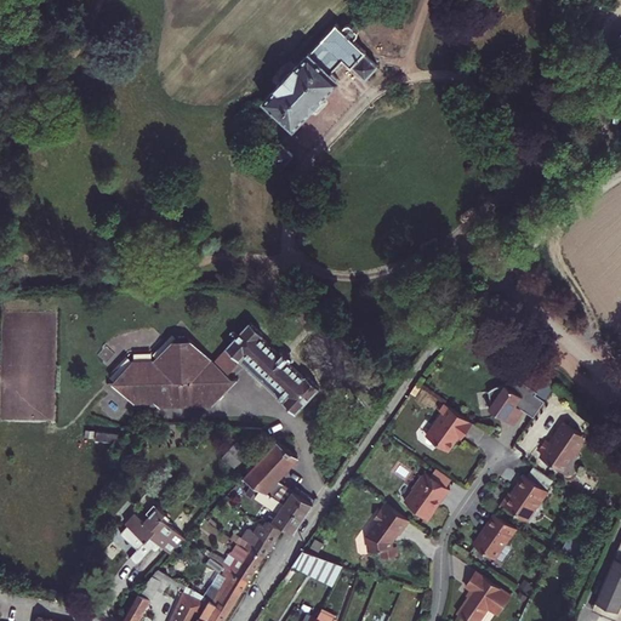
[(336,23),(263,101),(294,129),(340,80),(331,73),(343,60),(352,67),(353,66),(365,79),(379,66),(365,53),(366,52),(354,40),(358,36),(358,33),(349,24),(346,26),(342,29),(336,23)]
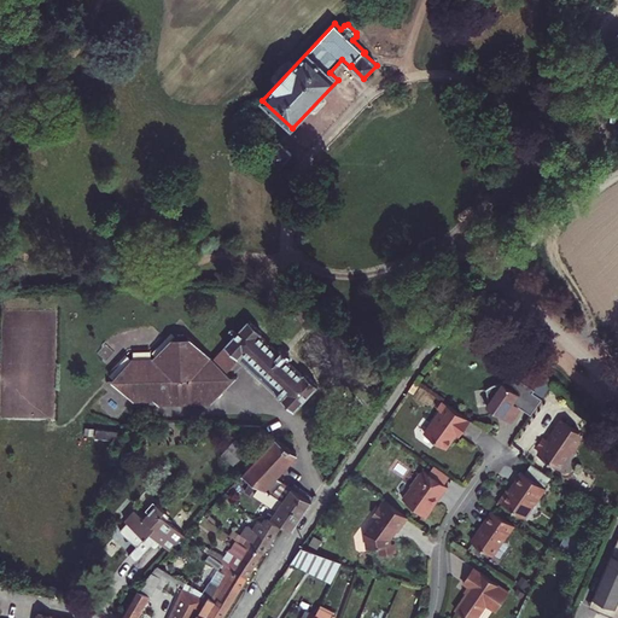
[(279,143),(267,155),(279,167),(291,155),(279,143)]
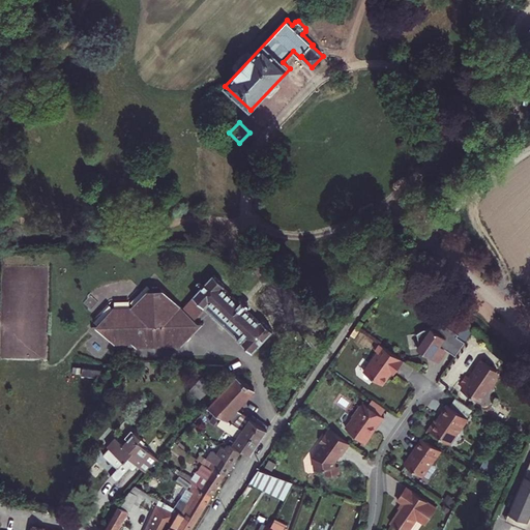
[(163,290),(147,290),(131,306),(114,307),(78,358),(120,359),(166,360),(193,339),(210,322),(224,335),(251,354),(273,331),(215,277),(190,298),(163,290)]
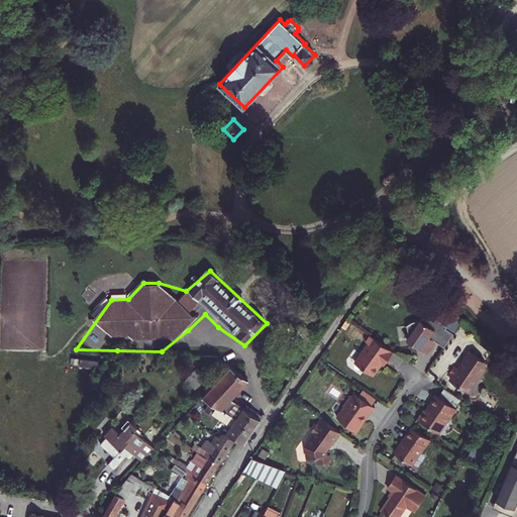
[(444,347),(453,333),(445,328),(447,326),(432,316),(424,318),(421,318),(420,319),(419,319),(418,320),(416,320),(414,321),(411,322),(409,323),(408,324),(407,324),(407,325),(409,336),(407,339),(410,341),(410,345),(414,344),(420,343),(421,341),(425,344),(429,337),(437,342),(444,347)]
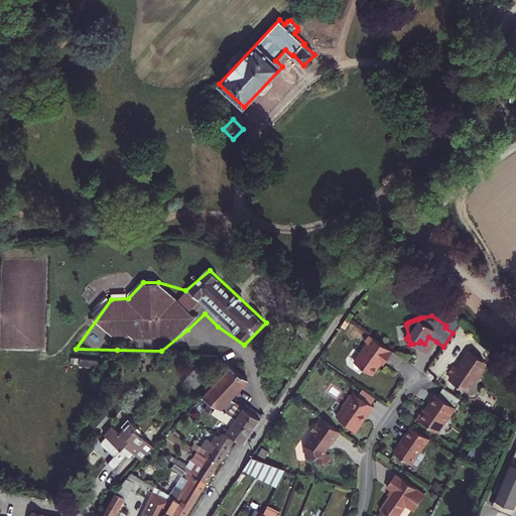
[(384,364),(392,351),(373,338),(369,335),(365,341),(368,343),(354,362),(372,374),(381,362),(384,364)]
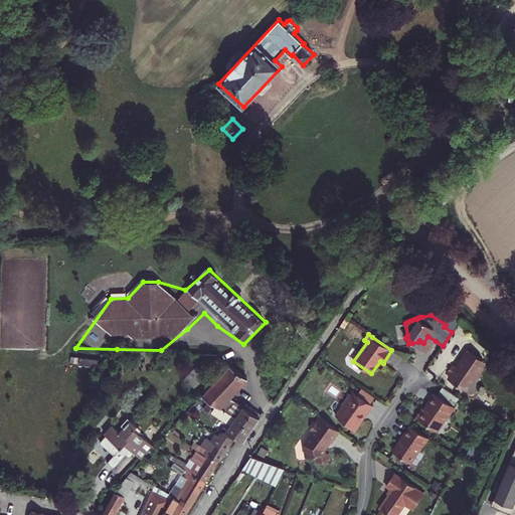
[(418,342),(412,343),(427,353),(436,341),(427,336),(423,343),(419,340),(418,342)]
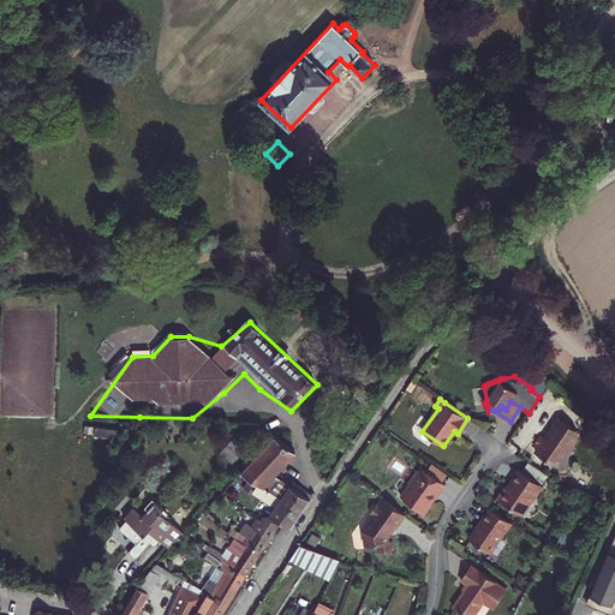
[(357,422),(365,410),(360,406),(357,411),(354,413),(351,418),(357,422)]
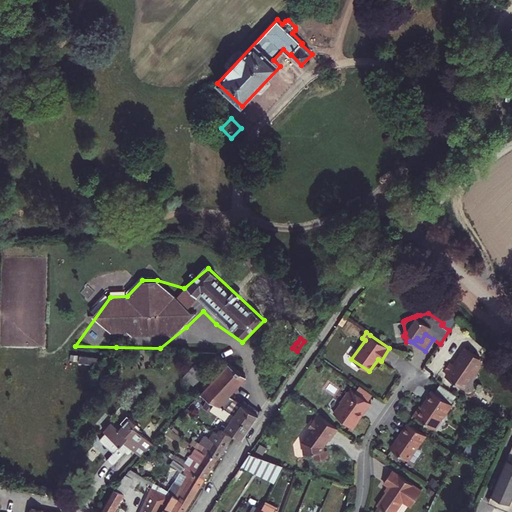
[(448,378),(463,388),(473,373),(476,372),(479,368),(479,365),(481,362),(480,358),(465,347),(457,359),(456,359),(456,360),(456,361),(457,361),(457,362),(455,365),(450,362),(444,371),(446,372),(449,374),(448,376),(448,378)]
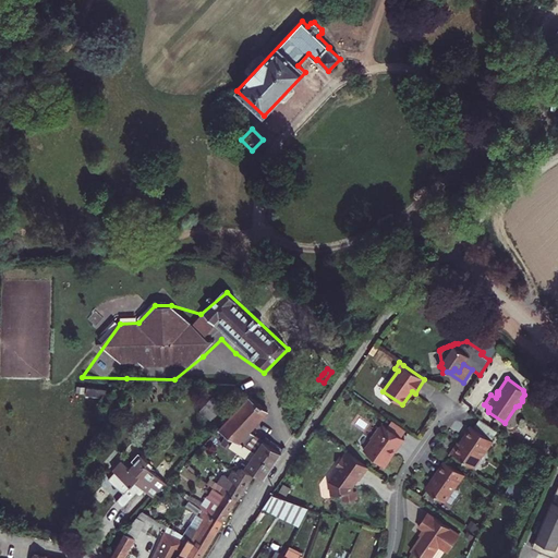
[(250,396),(235,386),(235,385),(230,392),(244,402),(250,396)]
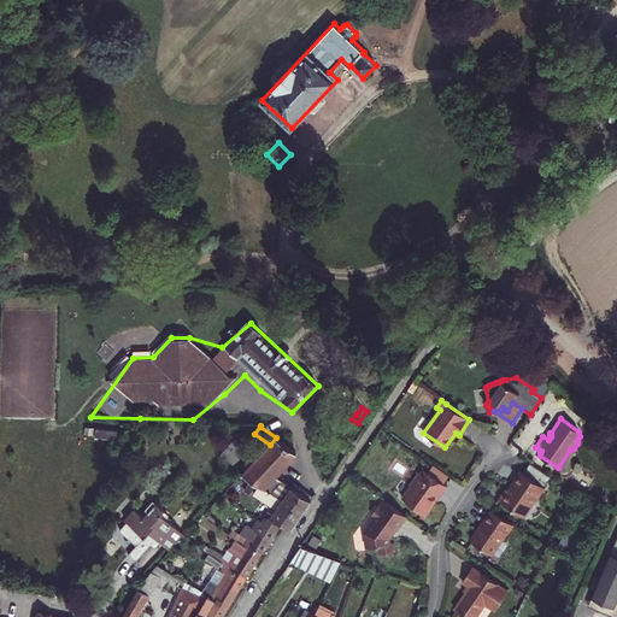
[(234,439),(246,450),(256,439),(244,428),(234,439)]
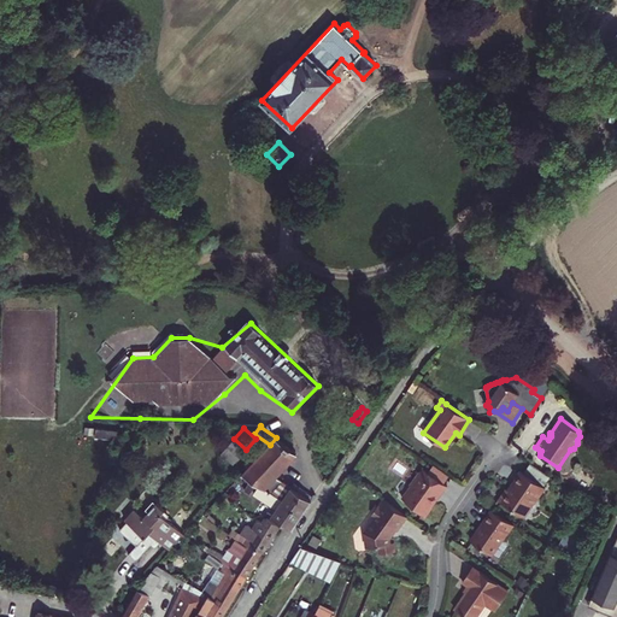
[(263,452),(242,474),(259,486),(281,503),(300,516),(312,498),(293,483),(291,487),(275,477),(297,453),(276,438),(270,445),(263,452)]
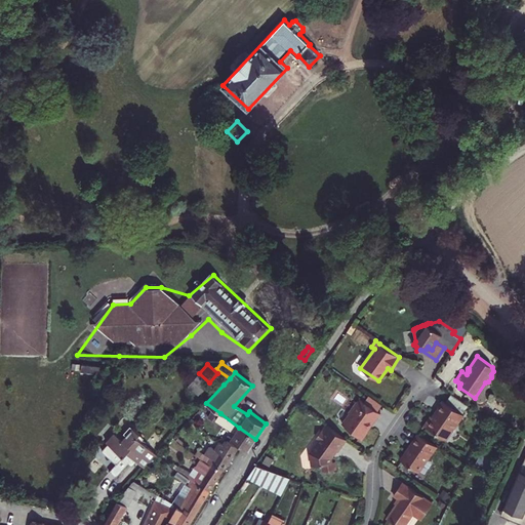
[(188,386),(198,395),(209,382),(199,373),(188,386)]
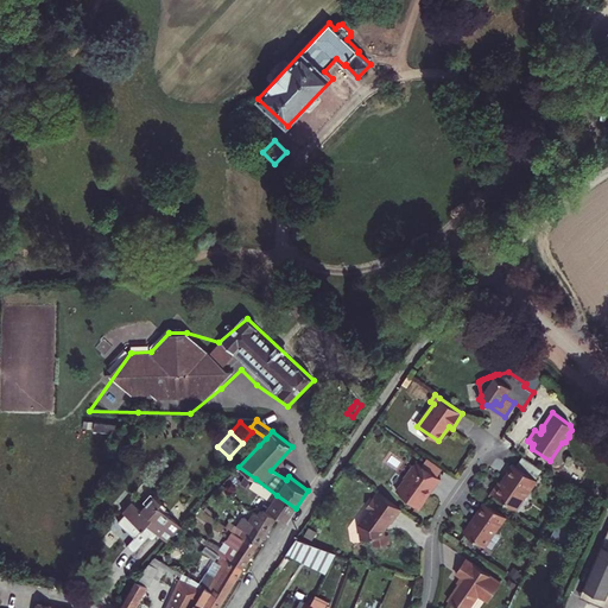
[(521,456),(514,467),(534,480),(542,470),(521,456)]
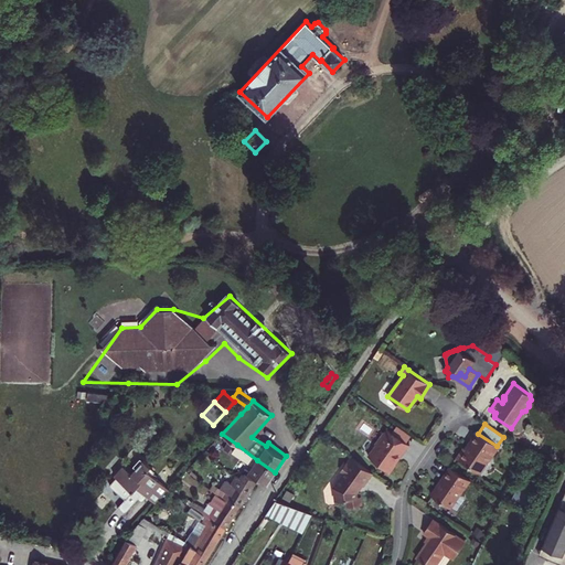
[(392,432),(406,443),(411,436),(396,425),(392,432)]
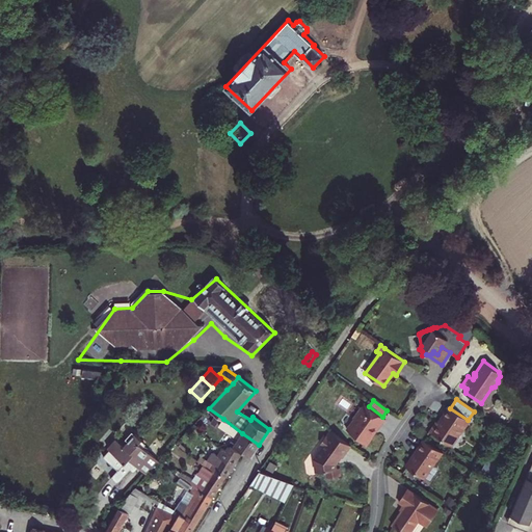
[(363,407),(361,406),(352,418),(354,419),(347,429),(356,435),(356,439),(366,445),(372,436),(371,435),(378,425),(380,426),(386,419),(382,417),(369,406),(365,404),(363,407)]
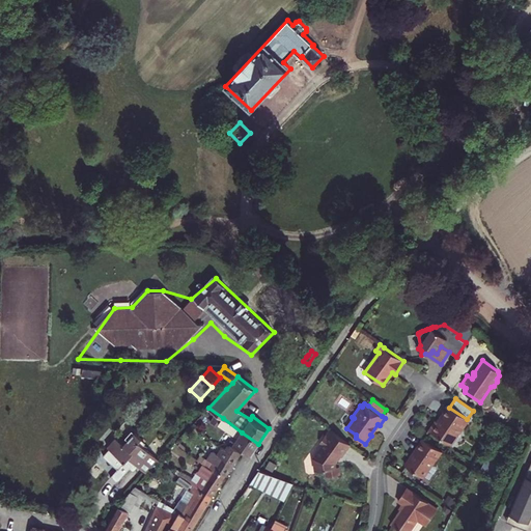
[(435,420),(428,429),(446,442),(454,440),(453,437),(458,429),(460,430),(462,430),(469,420),(467,419),(449,408),(447,406),(440,417),(441,417),(438,422),(435,420)]
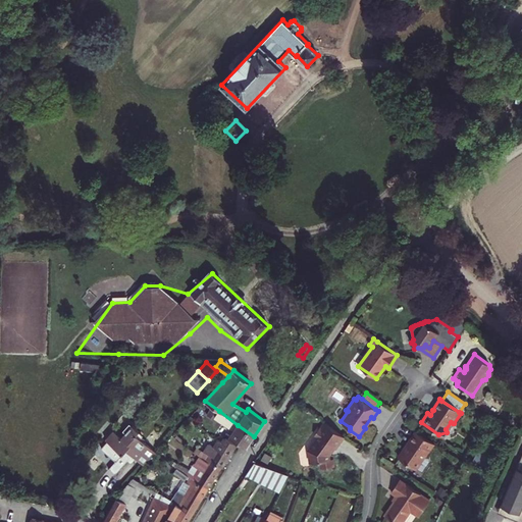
[(215,417),(233,430),(229,436),(247,448),(254,436),(238,425),(219,411),(215,417)]
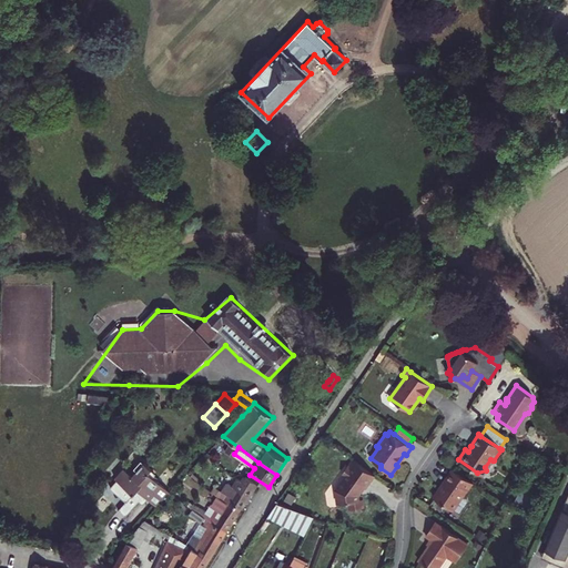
[(345,474),(346,475),(336,489),(337,504),(348,501),(350,509),(363,508),(362,499),(358,500),(357,495),(364,487),(365,488),(375,475),(352,459),(347,466),(347,467),(344,472),(345,474)]
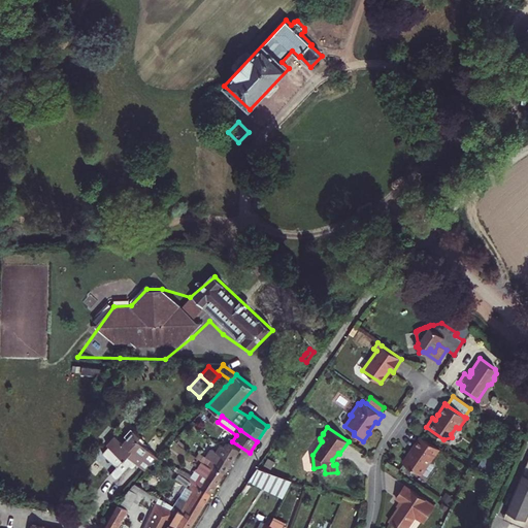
[(141,436),(134,430),(131,433),(142,441),(143,439),(140,437),(141,436)]
